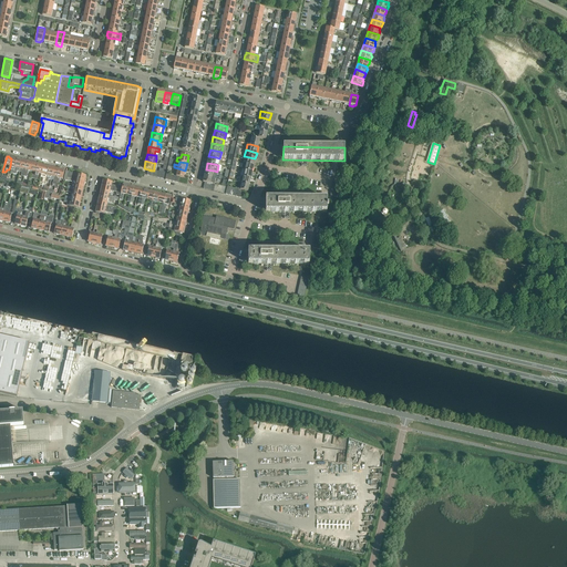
[(49,166),(45,182),(48,183),(49,179),(51,179),(52,176),(54,168),(51,168),(51,167),(49,166)]
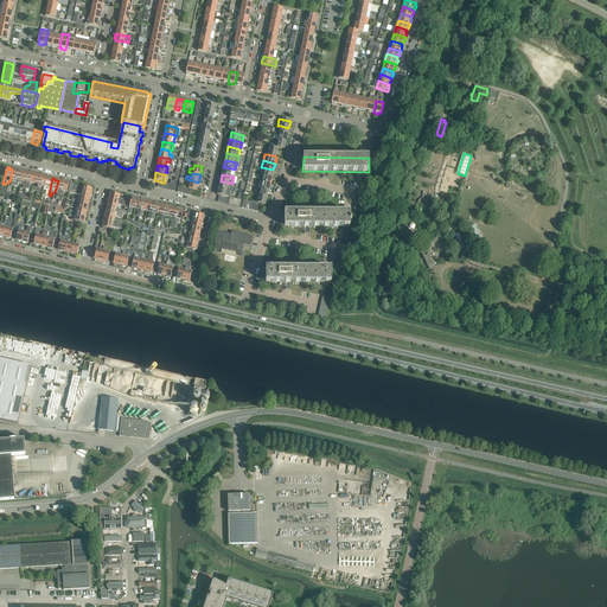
[(59,200),(58,202),(61,202),(62,202),(63,198),(64,191),(66,192),(69,183),(66,183),(65,181),(63,180),(59,197),(58,200),(59,200)]
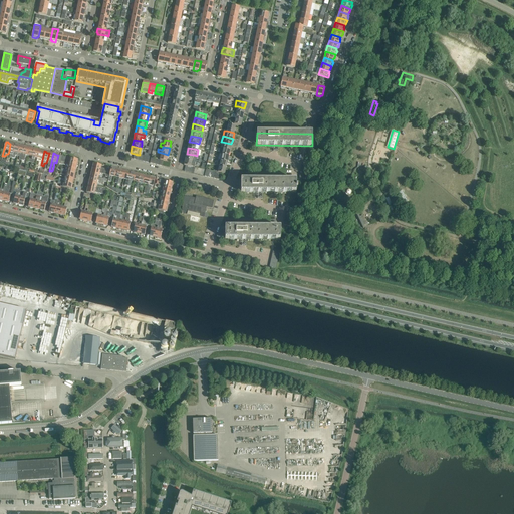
[(162,153),(160,160),(163,161),(167,162),(168,155),(162,153)]
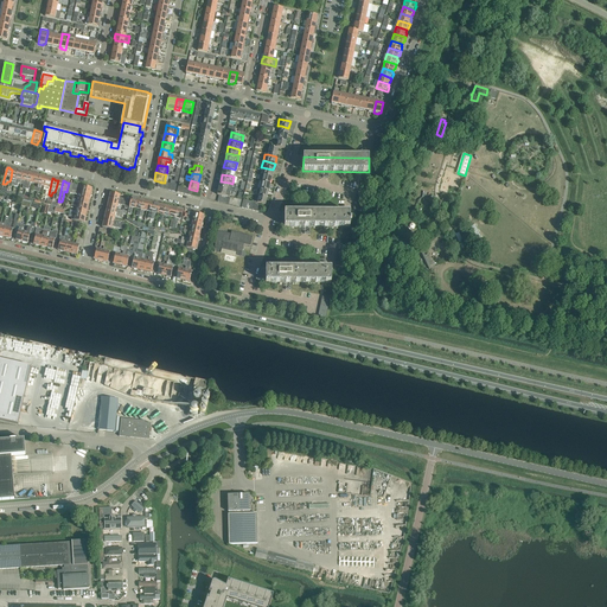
[(232,184),(229,183),(221,181),(218,187),(227,190),(231,191),(232,184)]
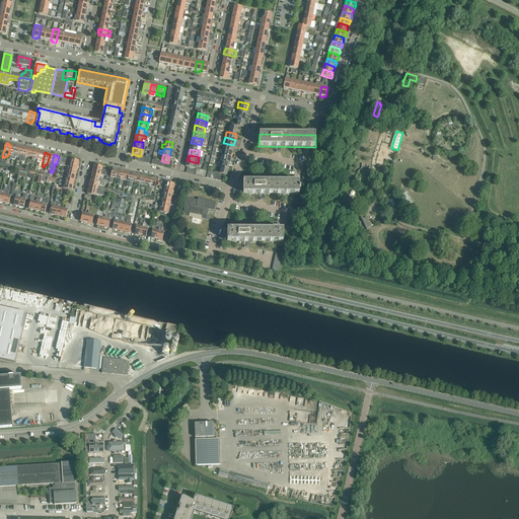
[(60,157),(59,162),(78,166),(78,164),(78,163),(78,161),(71,159),(70,162),(66,161),(67,158),(60,157)]
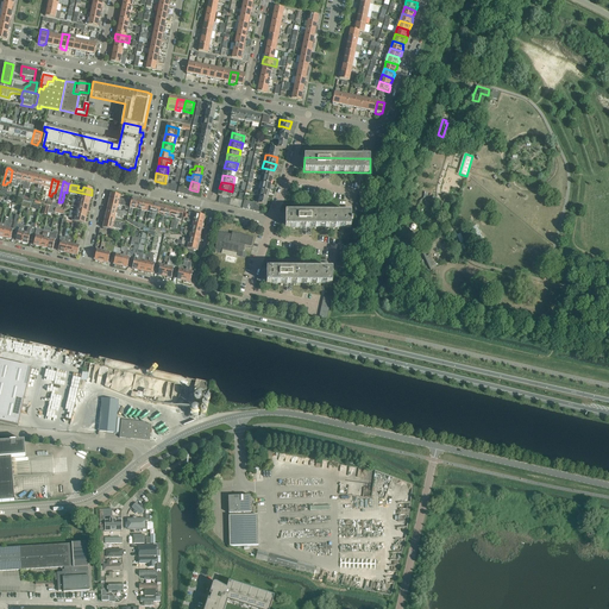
[(232,192),(227,190),(219,188),(218,195),(220,196),(224,198),(227,198),(231,199),(232,192)]
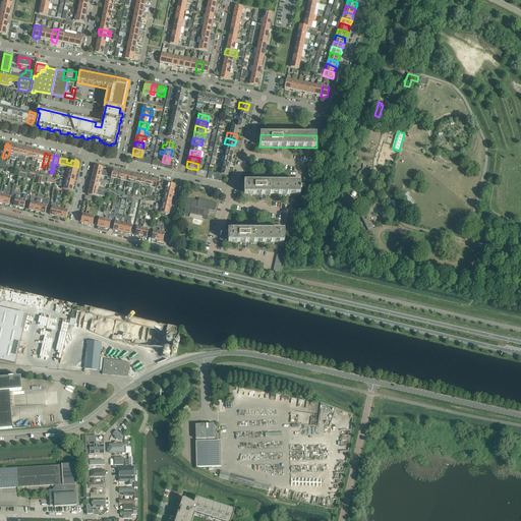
[(77,169),(78,167),(59,163),(58,165),(67,167),(66,169),(76,172),(76,170),(77,169)]
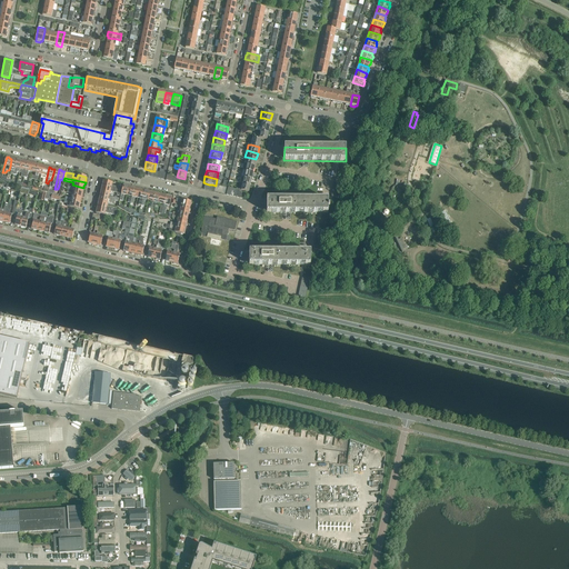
[(120,191),(121,188),(111,186),(112,183),(103,181),(103,183),(102,185),(101,187),(120,191)]
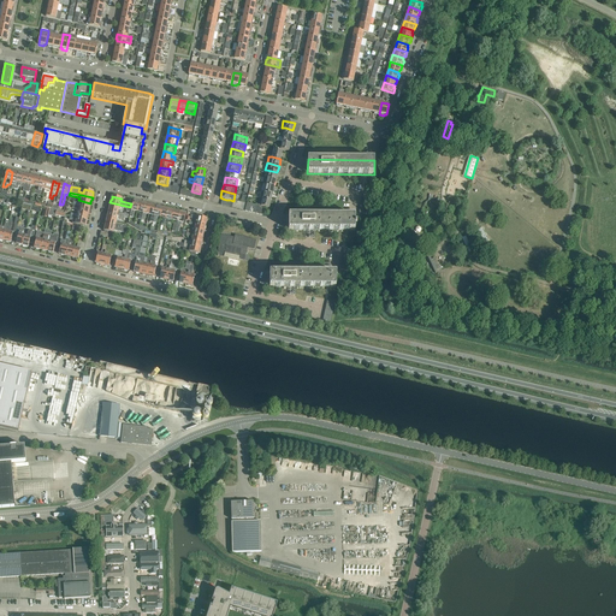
[(271,201),(262,199),(260,199),(258,206),(261,206),(265,207),(270,208),(271,201)]
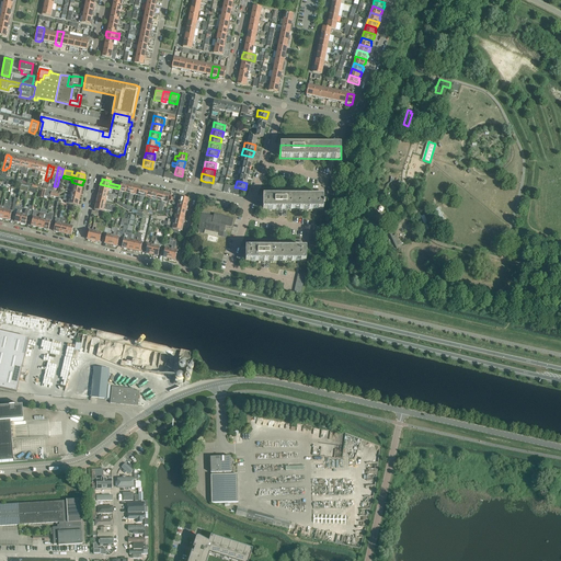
[(123,192),(125,193),(127,184),(125,184),(124,183),(122,182),(118,197),(121,198),(123,192)]
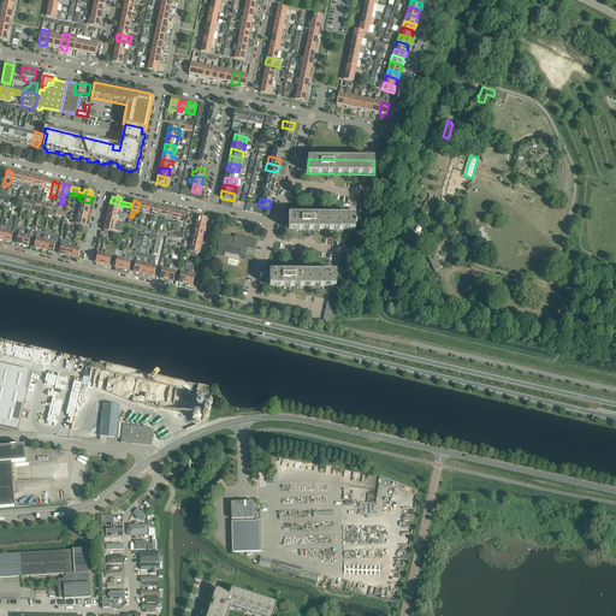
[(129,212),(130,207),(110,202),(110,205),(111,206),(110,208),(118,209),(119,207),(128,209),(126,212),(129,212)]
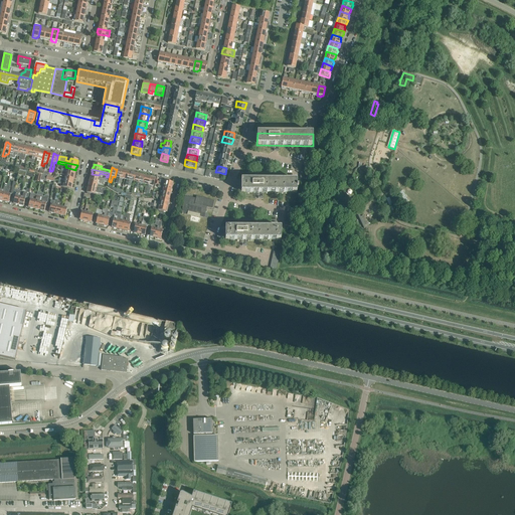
[(122,179),(125,179),(126,172),(124,171),(124,170),(122,170),(118,184),(121,184),(122,179)]
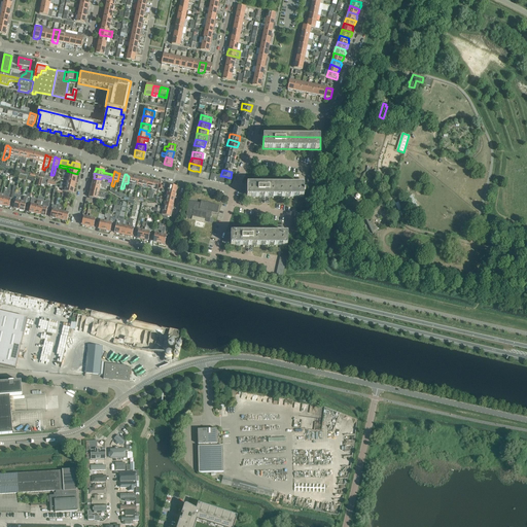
[(93,180),(92,182),(106,186),(109,186),(110,184),(101,182),(101,179),(94,178),(94,180),(93,180)]
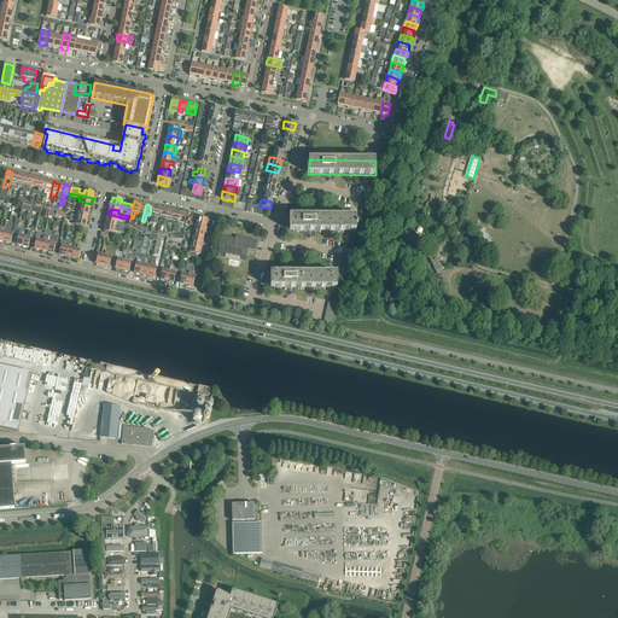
[(176,229),(176,233),(179,233),(180,229),(180,226),(184,227),(185,223),(186,215),(184,214),(184,213),(181,213),(176,229)]
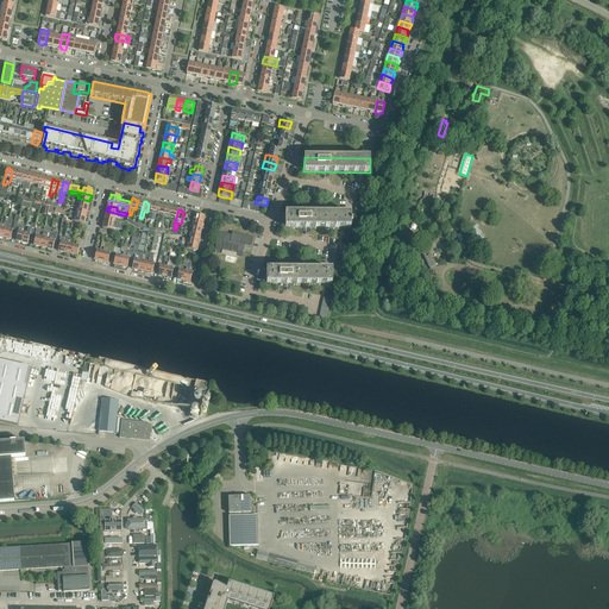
[(184,214),(183,218),(187,219),(203,223),(205,220),(203,219),(205,217),(188,213),(188,215),(188,217),(187,217),(187,215),(184,214)]
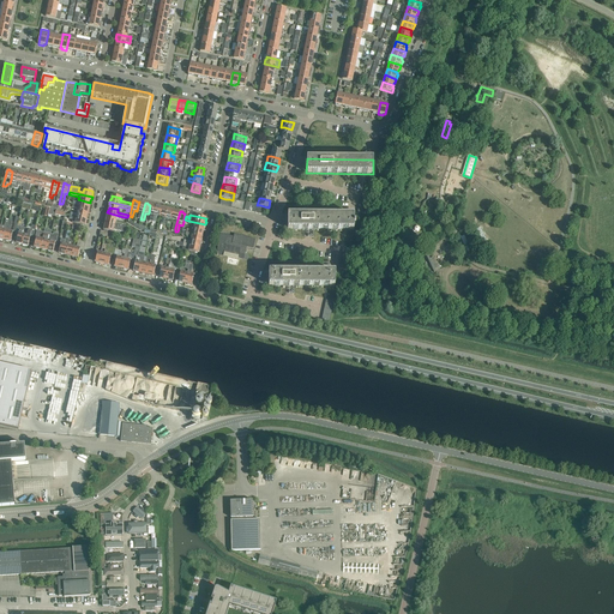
[(354,216),(343,216),(288,215),(288,229),(354,230),(354,226),(355,226),(355,223),(354,223),(354,216)]
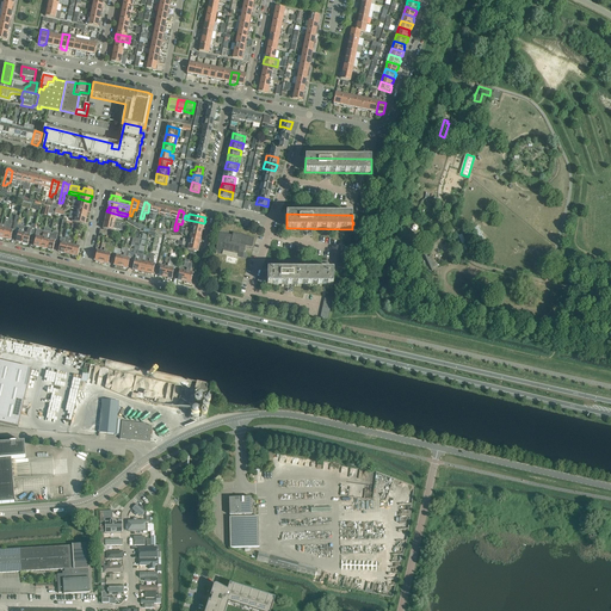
[(16,232),(17,227),(18,224),(19,217),(16,216),(13,223),(14,223),(12,232),(10,230),(12,220),(10,220),(8,220),(6,230),(6,229),(4,239),(5,239),(6,240),(8,240),(11,240),(13,232),(16,232)]
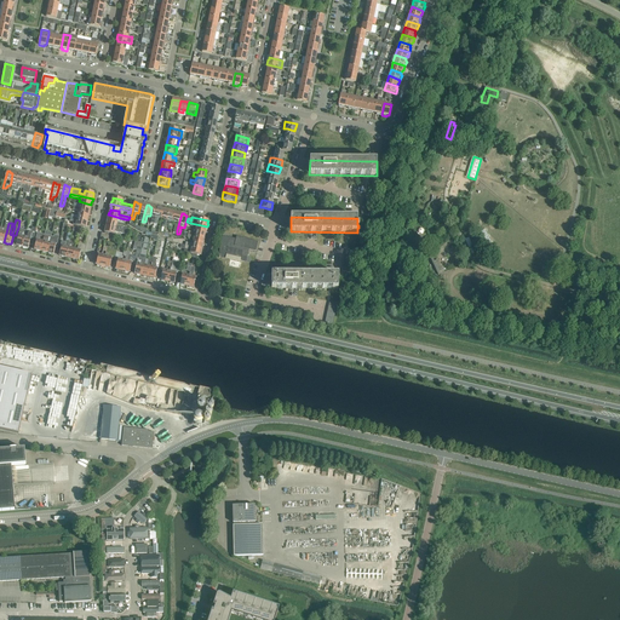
[(116,223),(108,220),(107,223),(105,224),(105,227),(127,231),(128,229),(116,225),(116,223)]
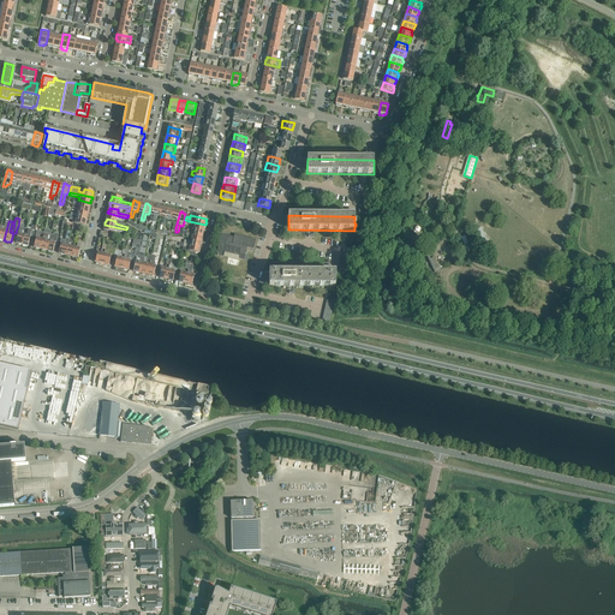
[(24,236),(27,228),(18,226),(17,228),(16,233),(15,238),(18,238),(17,243),(18,244),(19,245),(23,245),(24,236)]
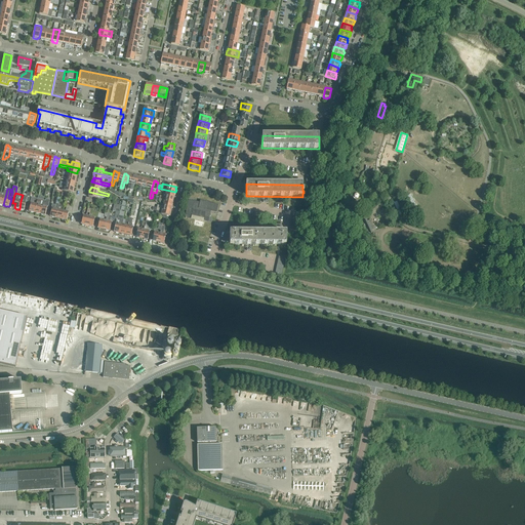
[(23,195),(21,201),(19,209),(24,210),(26,205),(28,206),(31,196),(30,196),(31,194),(28,193),(27,194),(27,196),(23,195)]
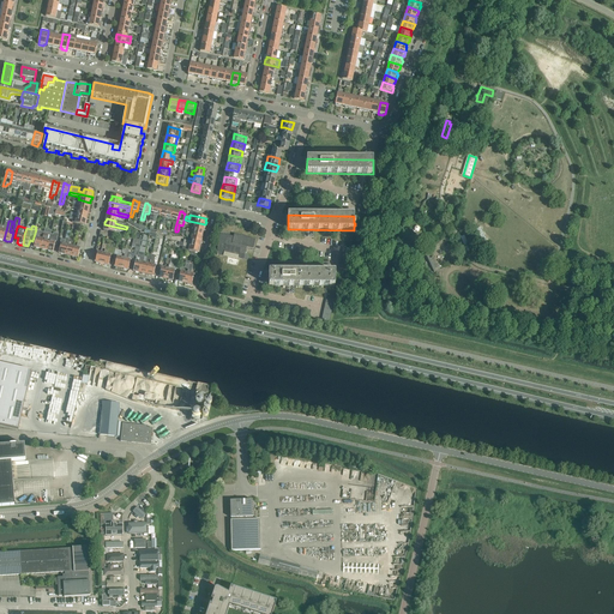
[(42,240),(44,233),(46,229),(42,228),(41,233),(41,232),(40,239),(36,239),(34,247),(36,247),(36,248),(38,250),(40,248),(41,250),(43,240),(42,240)]
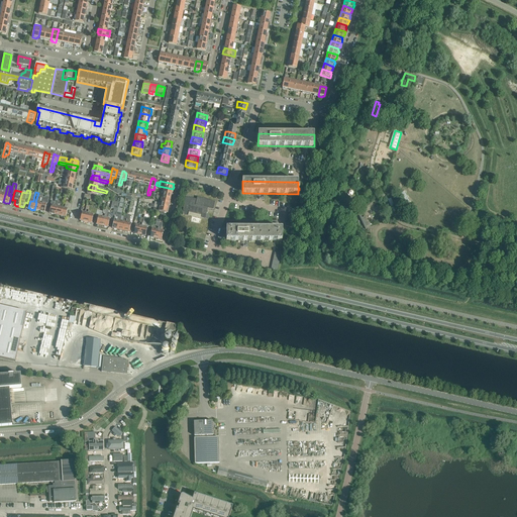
[(153,195),(152,197),(162,199),(162,202),(169,203),(170,201),(171,201),(171,199),(157,195),(153,195)]
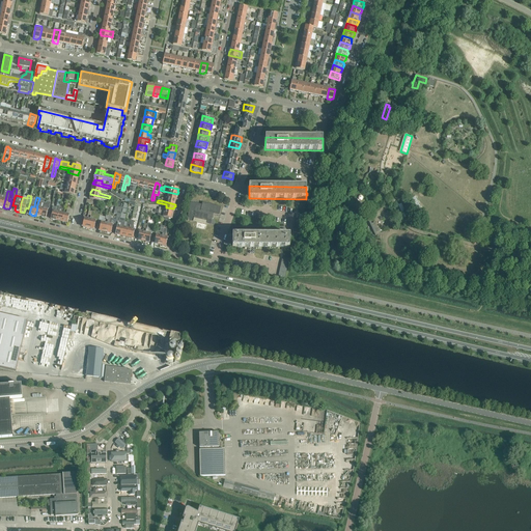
[(43,208),(40,217),(42,217),(42,218),(44,218),(45,218),(46,218),(48,211),(49,211),(51,202),(47,201),(46,203),(44,202),(43,208)]
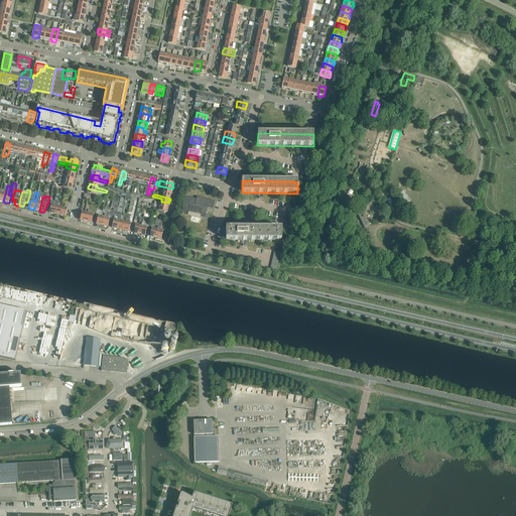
[(208,208),(213,210),(214,202),(197,198),(196,200),(185,197),(184,200),(185,201),(182,214),(202,219),(202,218),(205,219),(208,208)]
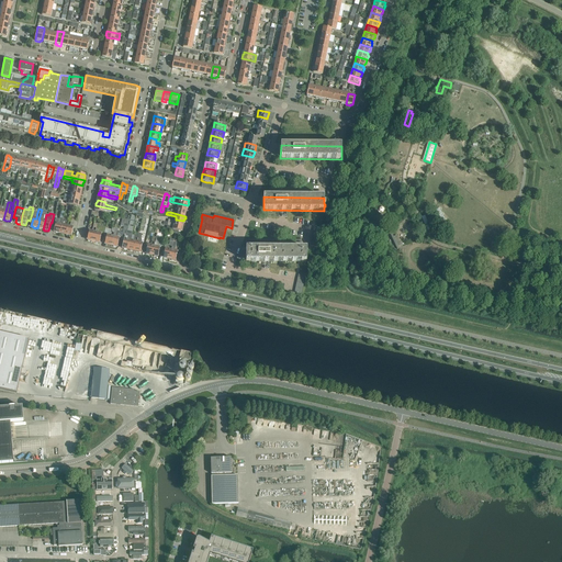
[(60,234),(63,225),(62,225),(64,218),(60,217),(59,220),(56,218),(55,223),(56,224),(54,232),(55,232),(56,233),(58,234),(58,233),(60,234)]
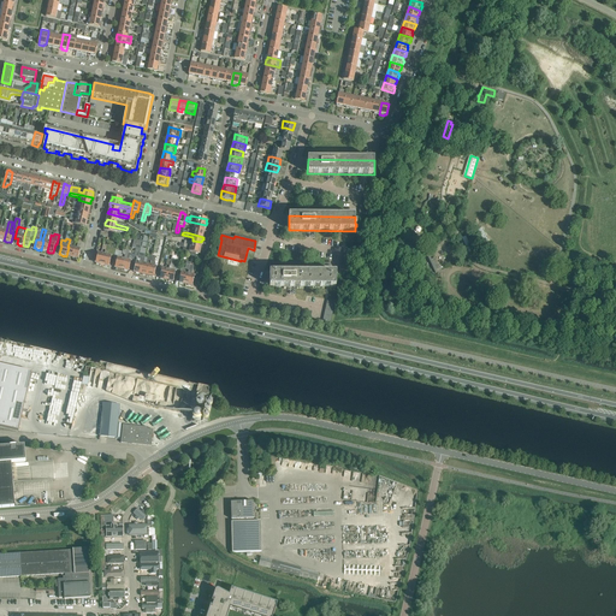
[(75,248),(72,258),(73,258),(73,259),(76,259),(77,259),(78,259),(81,250),(81,248),(83,248),(84,243),(80,242),(78,242),(77,249),(75,248)]
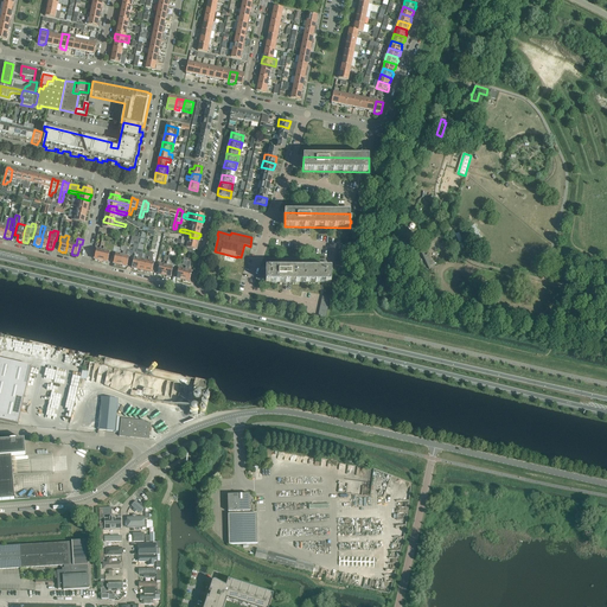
[(101,261),(106,242),(102,241),(100,250),(96,250),(94,260),(96,260),(98,261),(98,260),(101,261)]
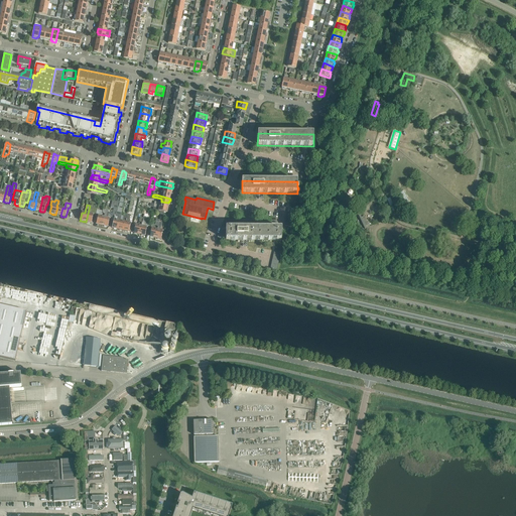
[(167,210),(168,208),(154,205),(152,213),(161,215),(165,216),(165,213),(166,213),(166,211),(167,210)]
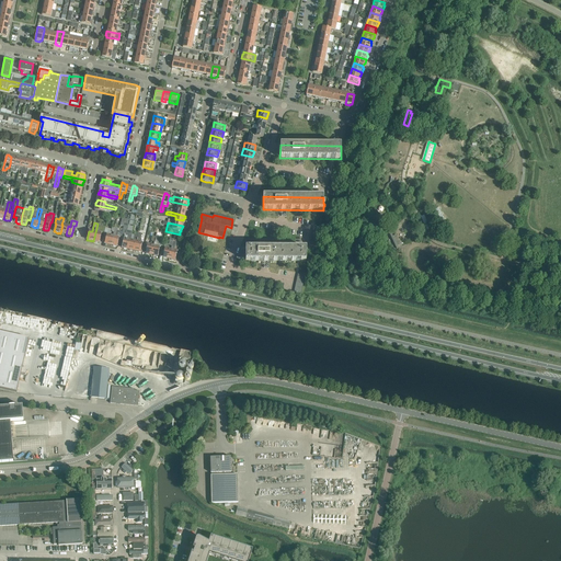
[(98,224),(93,241),(95,241),(95,242),(98,242),(100,242),(101,233),(104,235),(105,228),(105,227),(100,226),(101,225),(98,224)]
